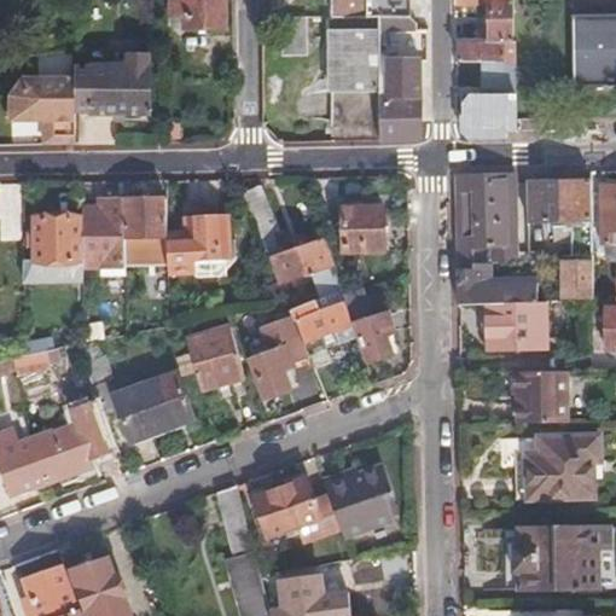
[(166,0),(167,11),(172,11),(172,13),(182,15),(182,27),(222,28),(222,0),(166,0)]
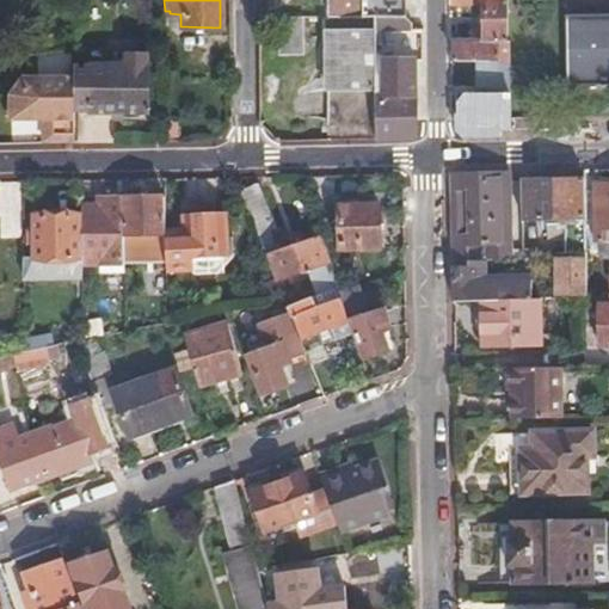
[(325,0),(326,18),(362,17),(361,0),(325,0)]
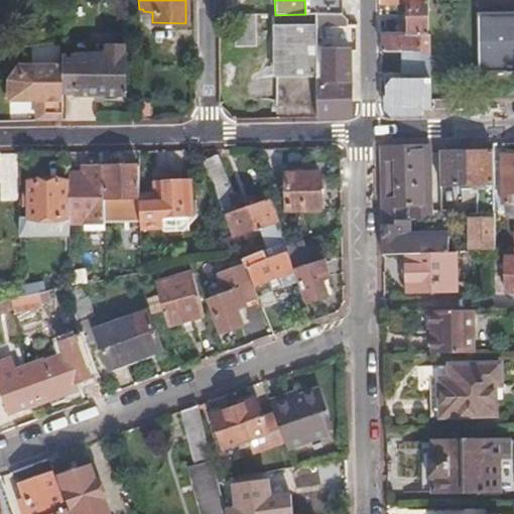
[(304,0),(305,14),(314,14),(314,24),(354,23),(354,21),(349,12),(340,12),(340,0),(304,0)]
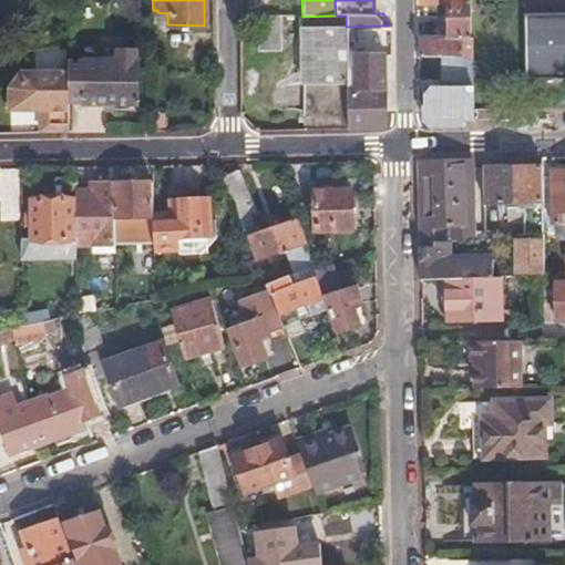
[(447,0),(447,36),(414,36),(414,55),(424,55),(472,55),(472,34),(470,34),(469,0),(447,0)]
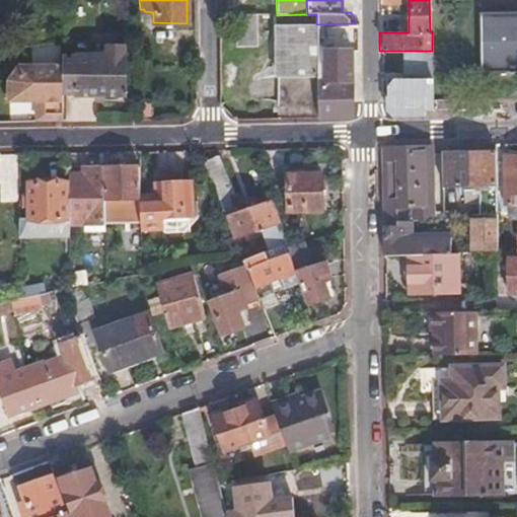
[(516,12),(475,13),(476,71),(516,71),(516,12)]
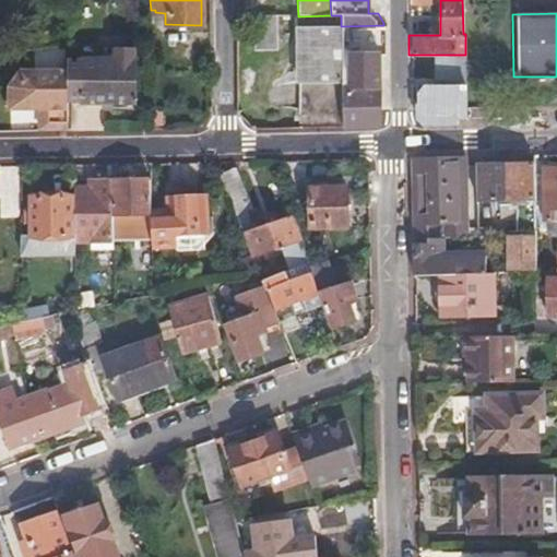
[(275,16),(252,16),(252,49),(275,49),(275,16)]
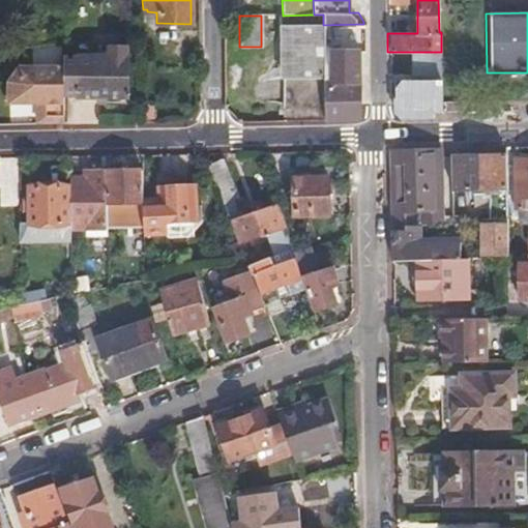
[(324,116),(323,49),(323,29),(285,29),(284,77),(283,77),(283,120),(324,120),(324,116)]
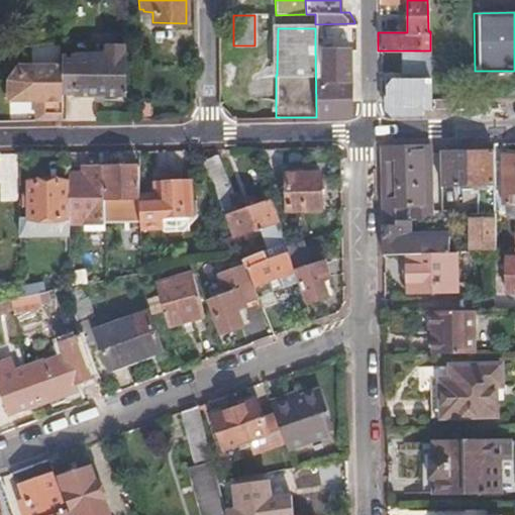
[(32,47),(30,61),(49,63),(52,49),(32,47)]
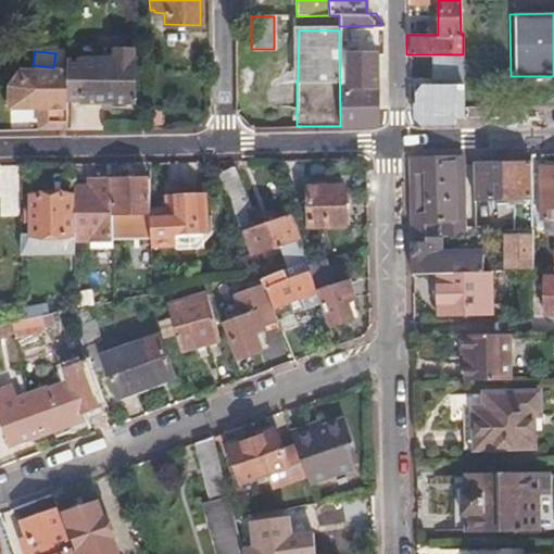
[(339,51),(340,122),(377,123),(376,55),(376,52),(339,51)]
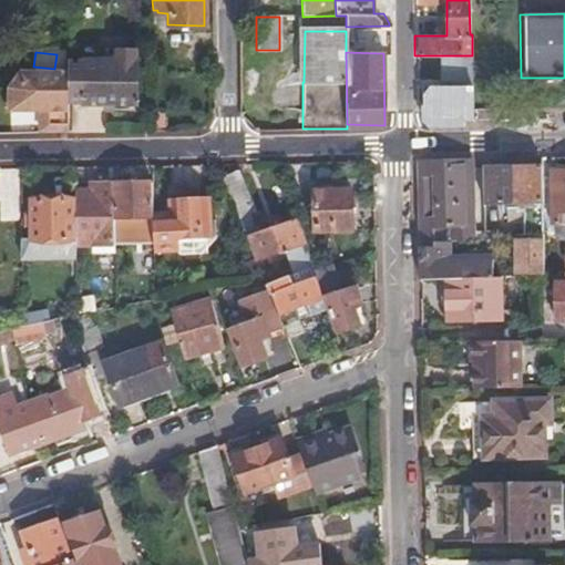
[(473,119),(472,55),(424,55),(424,61),(441,61),(440,78),(452,78),(452,85),(428,85),(421,93),(422,104),(420,104),(419,119),(427,125),(464,125),(464,119),(473,119)]
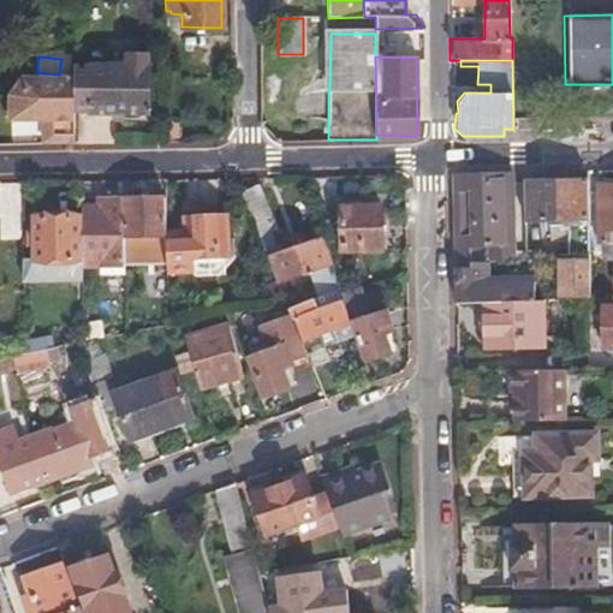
[(88,108),(88,111),(148,112),(148,65),(89,63),(89,66),(75,65),(75,78),(73,108),(88,108)]
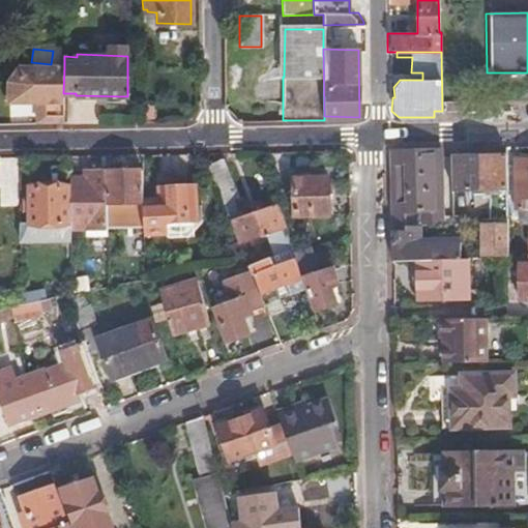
[(63,93),(64,67),(21,66),(8,82),(8,101),(45,104),(45,124),(63,123),(63,93)]
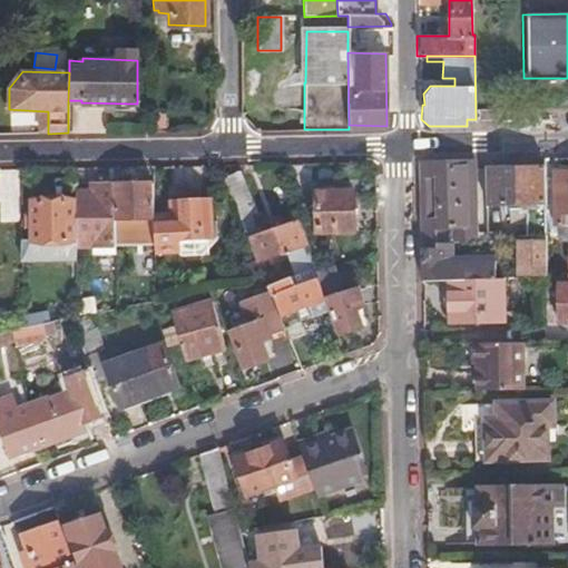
[(476,240),(475,158),(421,159),(423,246),(439,246),(439,242),(448,243),(448,240),(476,240)]
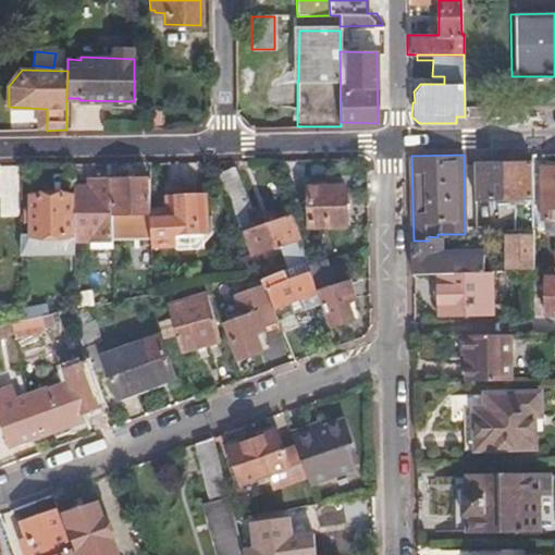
[(8,189),(22,189),(22,163),(8,164),(8,189)]
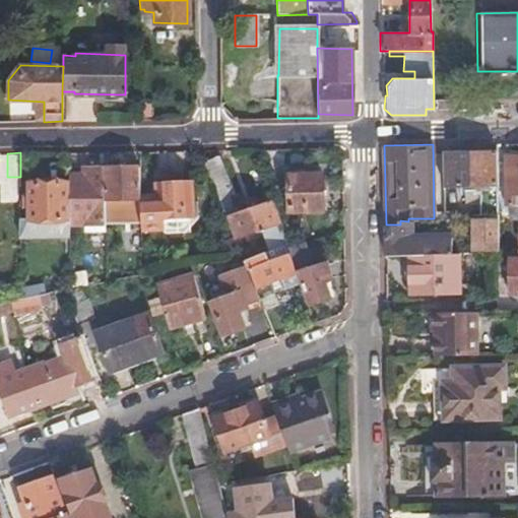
[(444,153),(445,185),(482,185),(482,190),(466,189),(466,202),(482,202),(481,214),(474,214),(474,254),(499,254),(500,254),(499,219),(499,152),(444,153)]
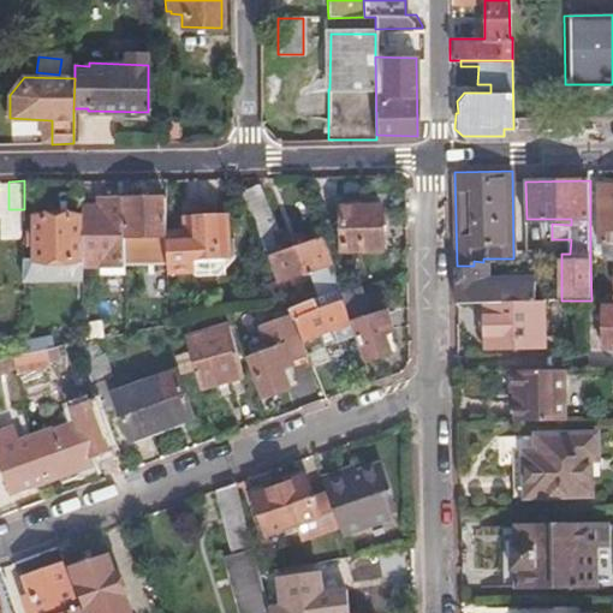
[(261,182),(242,189),(261,234),(279,228),(261,182)]
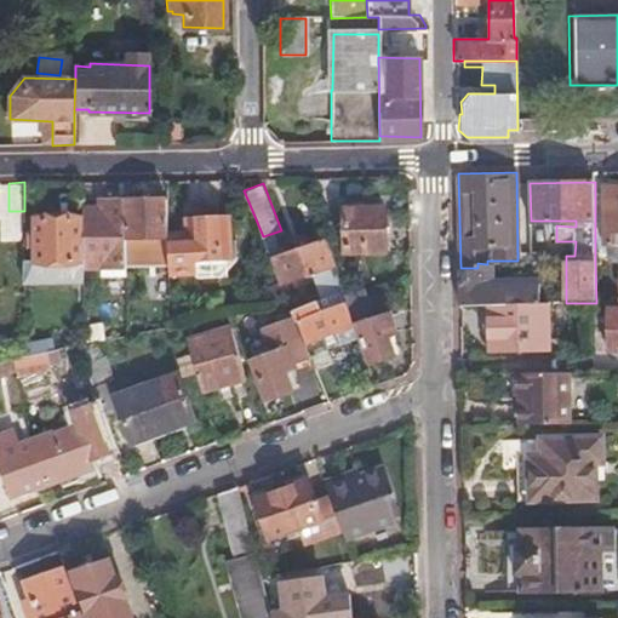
[(617,186),(605,187),(605,245),(617,244),(617,186)]
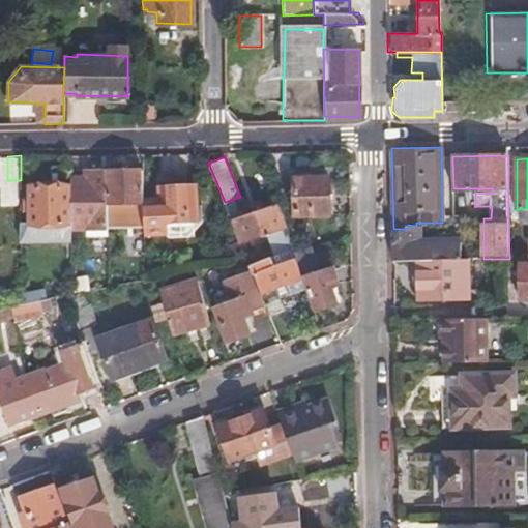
[(142,169),(107,170),(108,227),(134,226),(134,222),(143,221),(142,200),(142,169)]
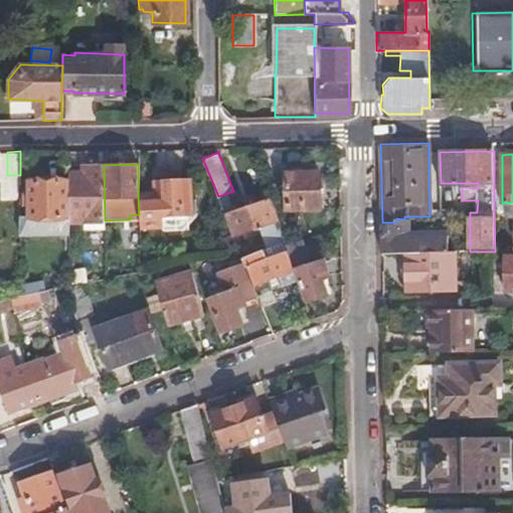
[(294,171),(286,171),(287,206),(320,206),(319,171),(309,171),(309,164),(294,164),(294,171)]
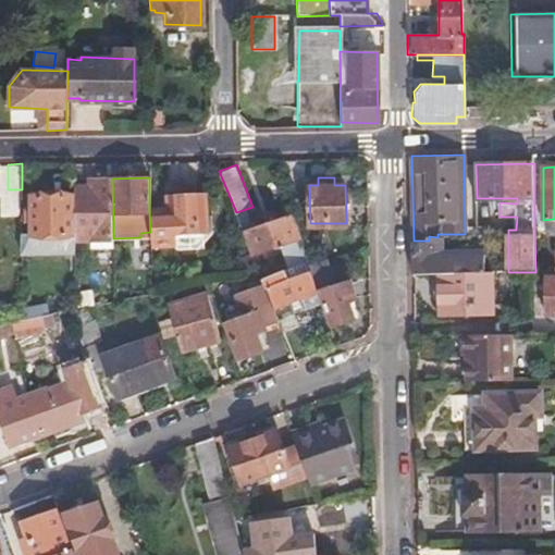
[(90,184),(74,185),(75,235),(74,241),(113,241),(113,238),(112,179),(90,179),(90,184)]
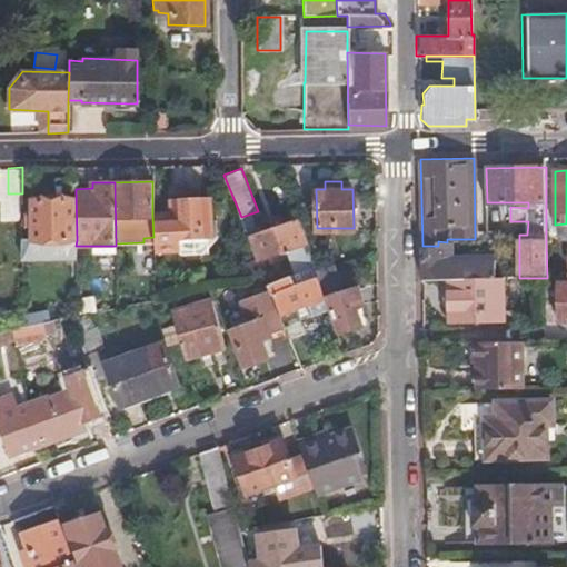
[(32,240),(22,240),(23,261),(77,260),(76,246),(77,240),(72,240),(72,199),(32,200),(32,215),(22,215),(22,226),(32,226),(32,240)]
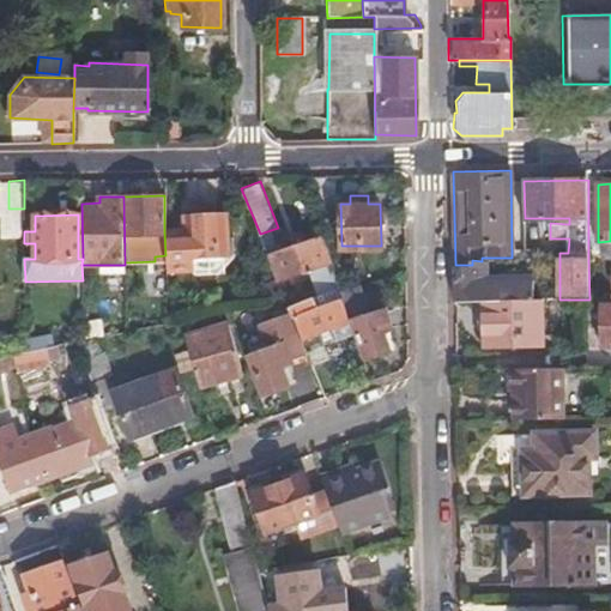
[(165,255),(165,271),(189,271),(189,255),(223,255),(223,216),(183,217),(183,231),(164,231),(165,255)]
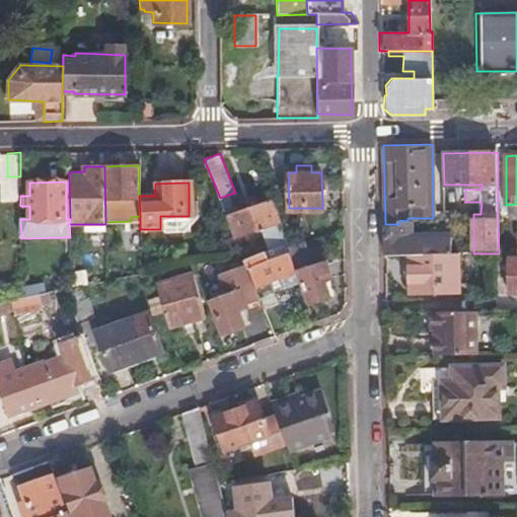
[(263,228),(270,249),(289,244),(281,221),(279,222),(272,201),(238,212),(241,221),(235,223),(239,234),(263,228)]
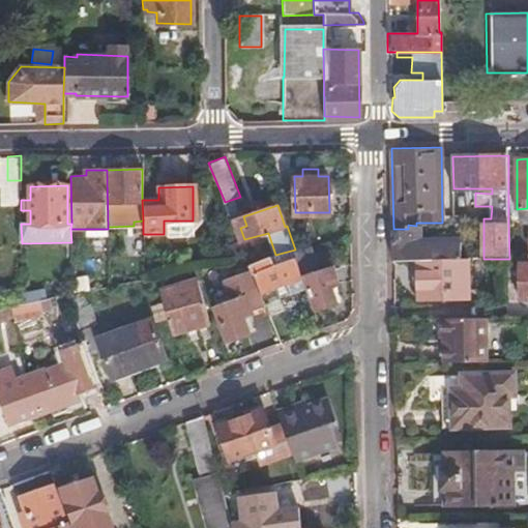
[(461,223),(461,242),(461,245),(471,246),(471,216),(460,216),(461,223)]
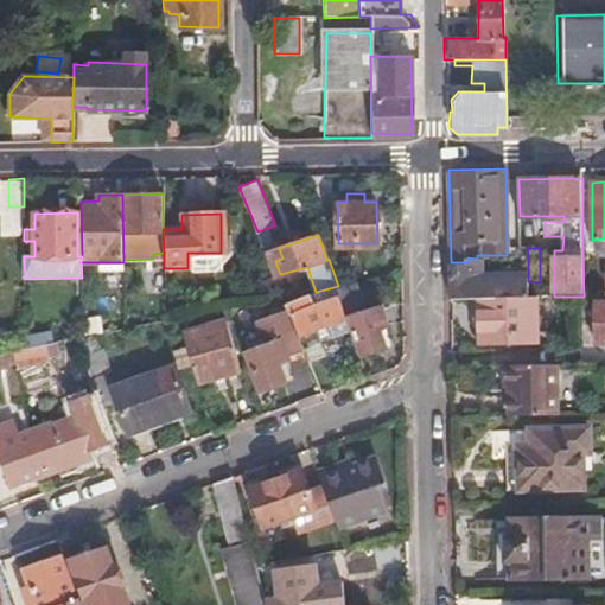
[(451,298),(479,297),(528,297),(528,281),(528,278),(490,276),(490,267),(479,267),(479,276),(467,276),(467,262),(451,262),(451,298)]
